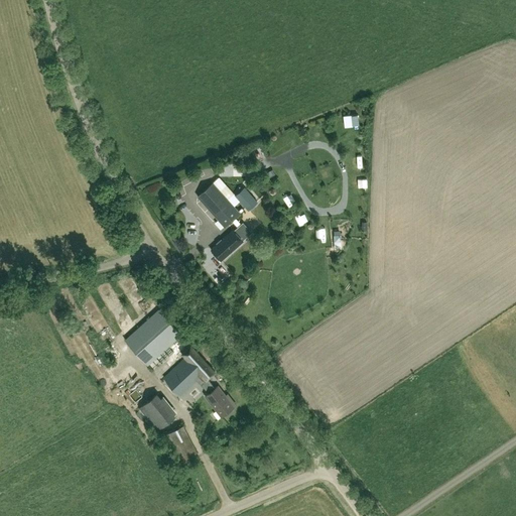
[(199,197),(225,226),(240,213),(214,182),(199,197)]
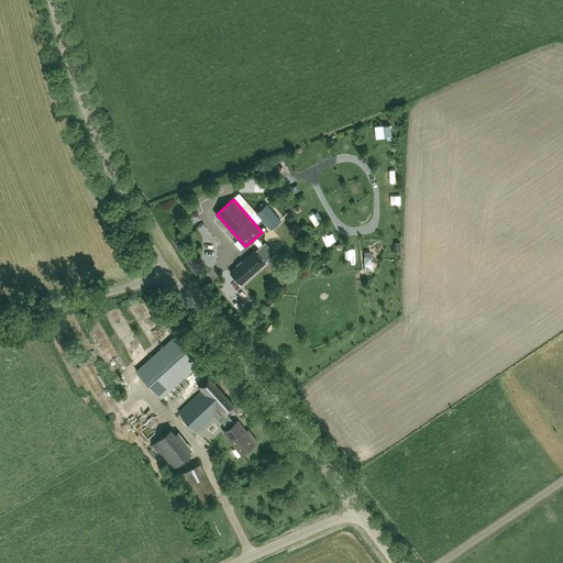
[(258,213),(272,228),(280,220),(267,205),(258,213)]
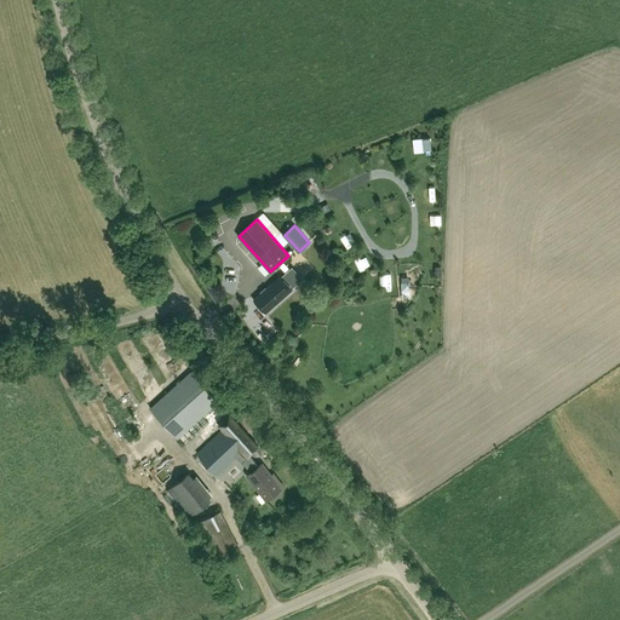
[(281,275),(253,299),(265,313),(293,288),(281,275)]
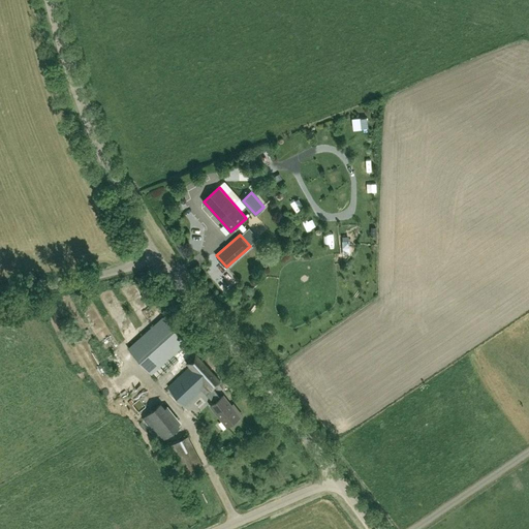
[(203,390),(214,402),(220,397),(212,389),(220,381),(162,316),(128,347),(157,378),(181,355),(190,366),(165,389),(182,408),(203,390)]
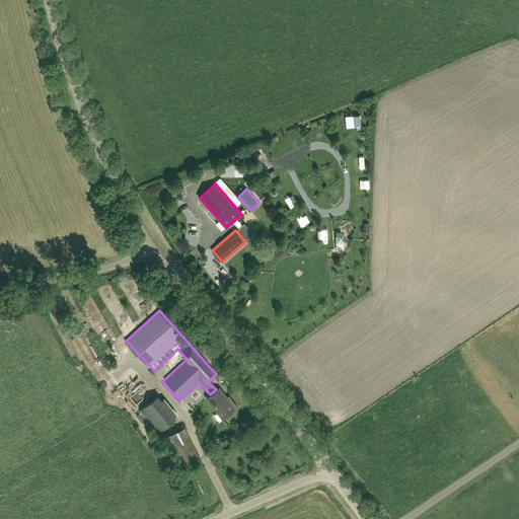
[(135,391),(139,397),(148,392),(144,386),(135,391)]
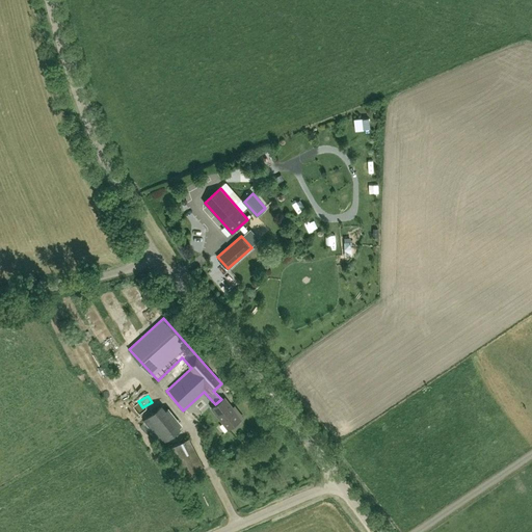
[(235,405),(233,407),(224,397),(221,399),(215,404),(212,407),(229,429),(243,418),(235,405)]
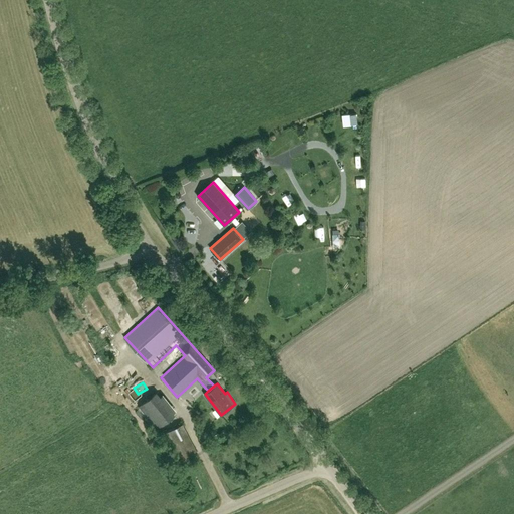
[(155,393),(139,406),(157,428),(173,415),(155,393)]
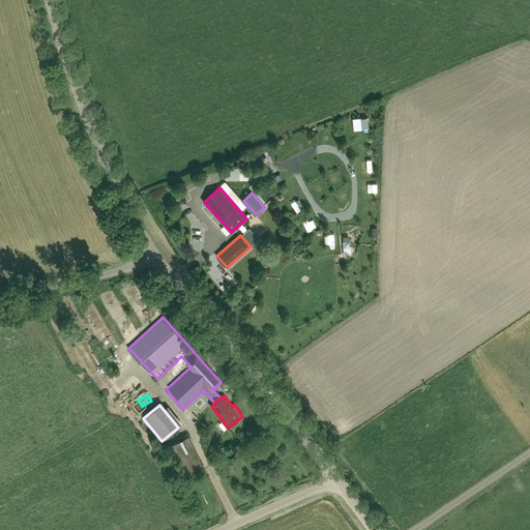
[(188,436),(172,444),(187,477),(204,470),(188,436)]
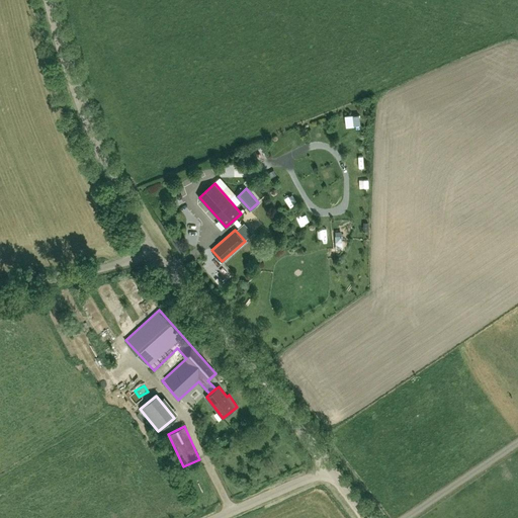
[(226,450),(222,443),(211,449),(210,450),(214,457),(226,450)]
